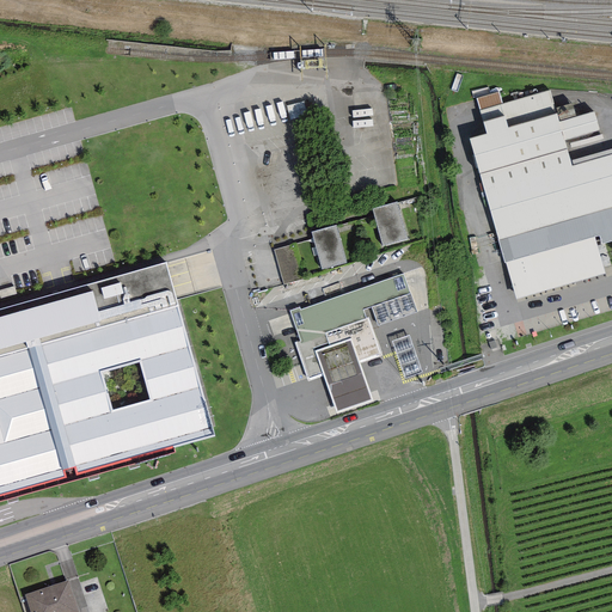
[(502,103),(479,110),(487,133),(470,138),(499,242),(611,208),(611,153),(571,165),(570,160),(564,139),(558,121),(550,90),(502,103)]
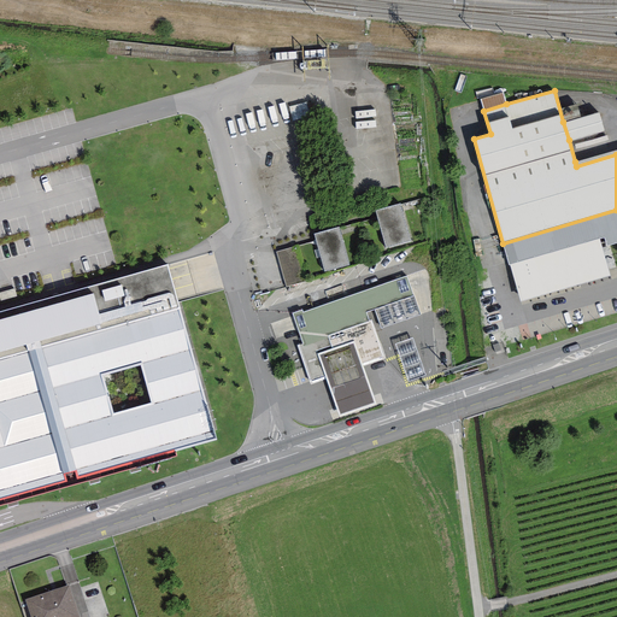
[(481,99),(483,111),(506,104),(503,93),(481,99)]
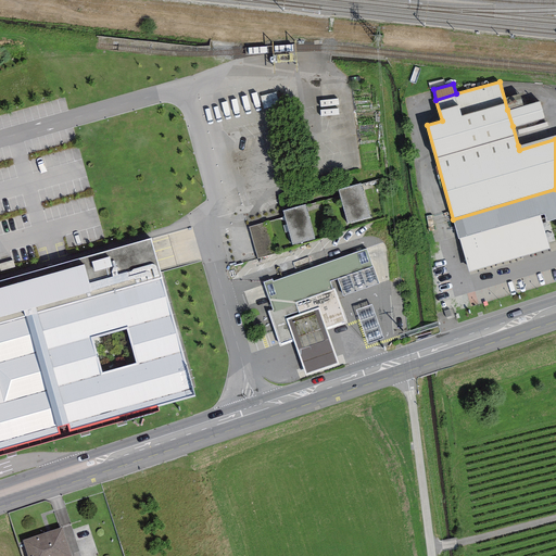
[(540,100),(507,110),(513,126),(544,117),(540,100)]
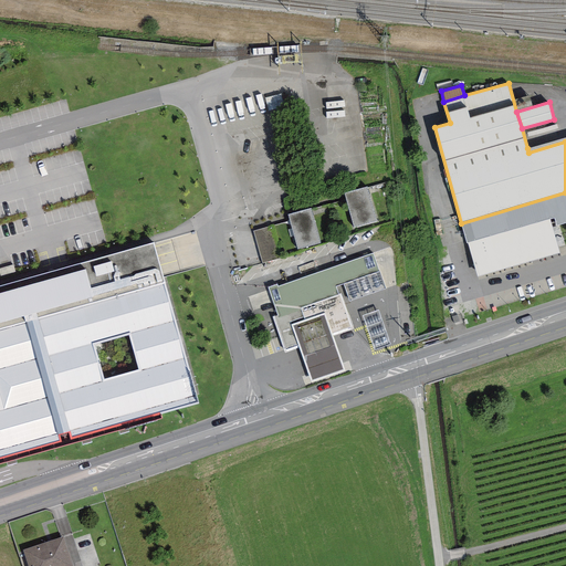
[(528,153),(565,142),(565,136),(527,148),(528,153)]
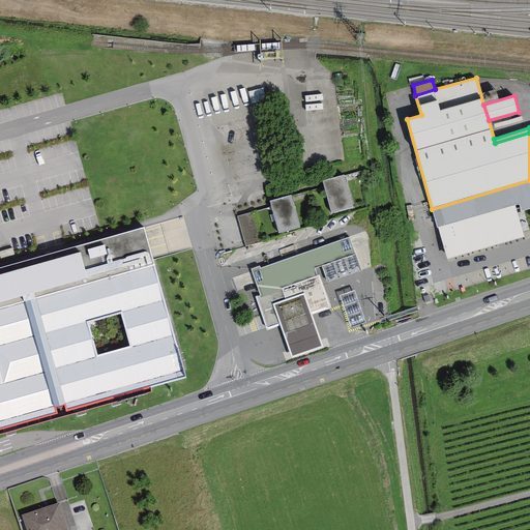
[(344,175),(323,180),(331,212),(352,206),(344,175)]
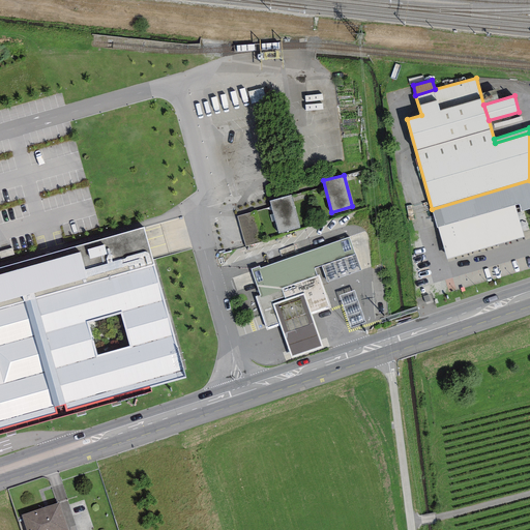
[(291,195),(270,201),(280,232),(299,226),(291,195)]
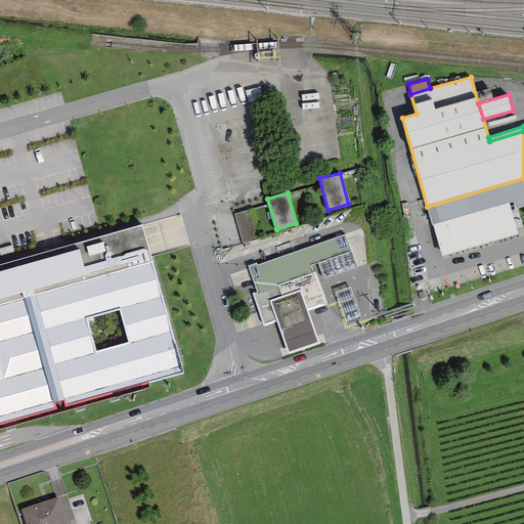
[(434,224),(442,254),(494,238),(517,232),(509,203),(434,224)]
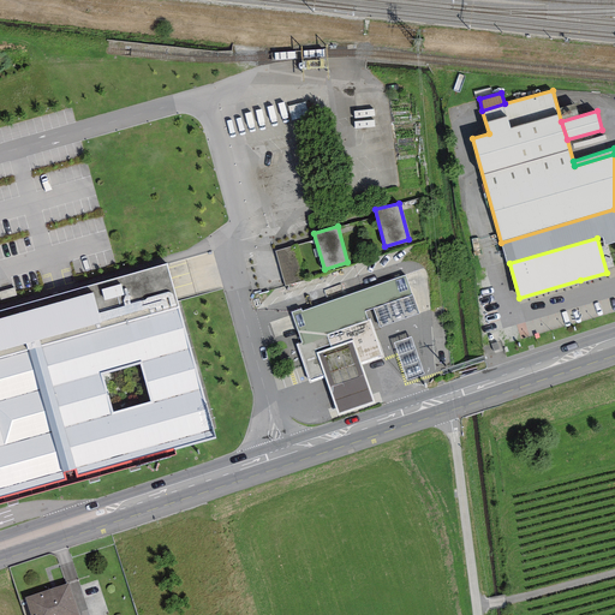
[(296,245),(275,251),(286,285),(305,280),(296,245)]
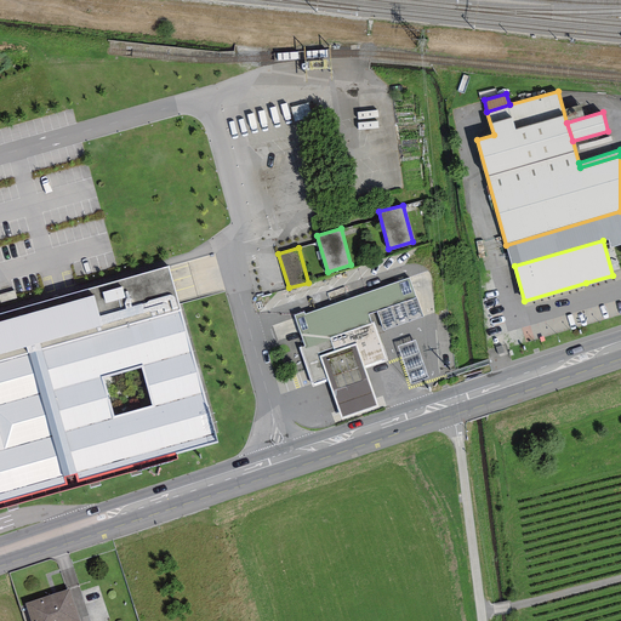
[(0,500),(217,440),(169,266),(118,280),(0,313),(0,500)]
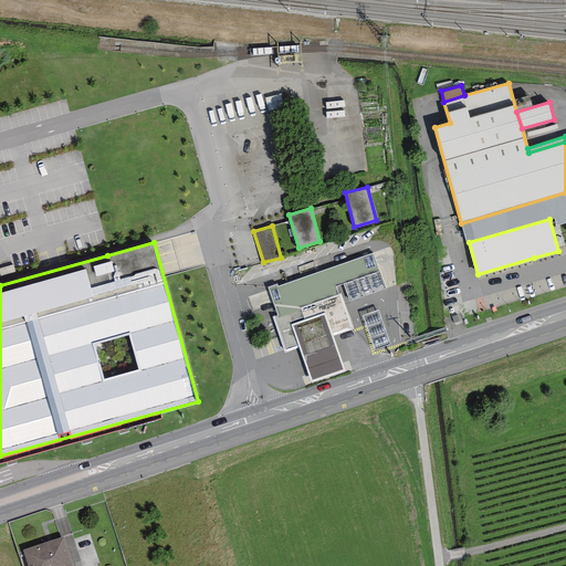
[(279,317),(272,320),(284,356),(300,352),(311,384),(343,373),(331,338),(352,332),(335,284),(378,270),(373,254),(270,289),(279,317)]
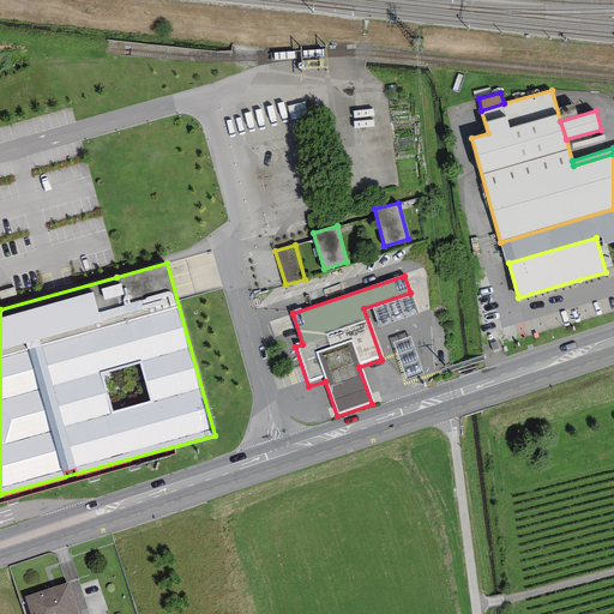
[(76,613),(66,585),(28,599),(34,613),(76,613)]
